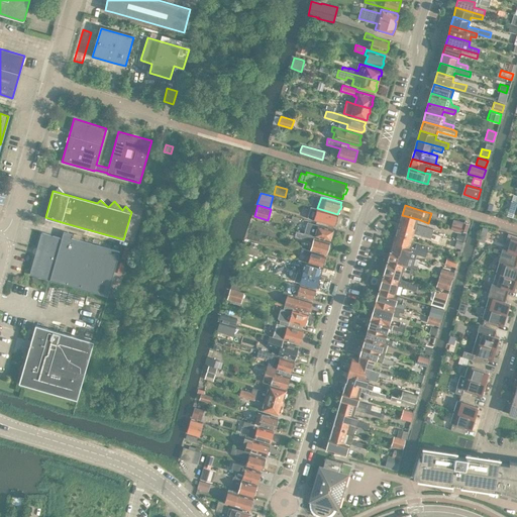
[(309,211),(321,215),(319,221),(334,226),(335,224),(336,223),(337,221),(336,220),(337,214),(317,208),(311,207),(309,211)]
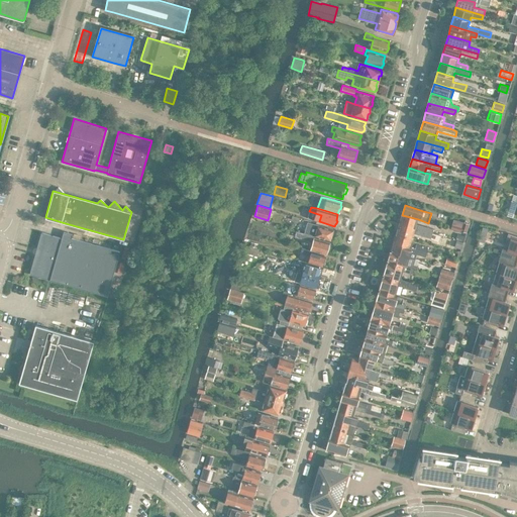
[(417,223),(418,219),(402,215),(399,224),(432,233),(433,228),(417,223)]
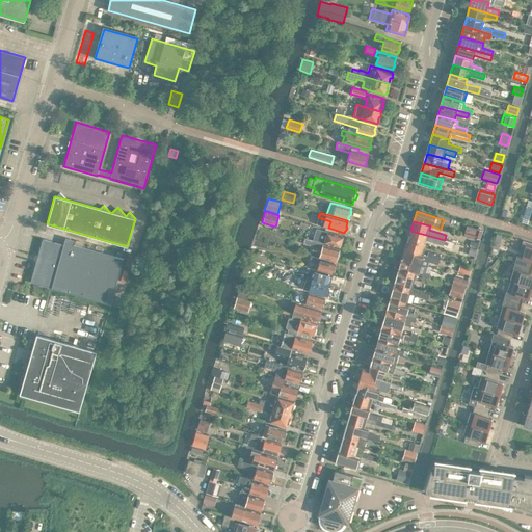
[(313,239),(323,242),(340,247),(340,246),(342,245),(343,242),(342,241),(343,237),(316,229),(313,239)]
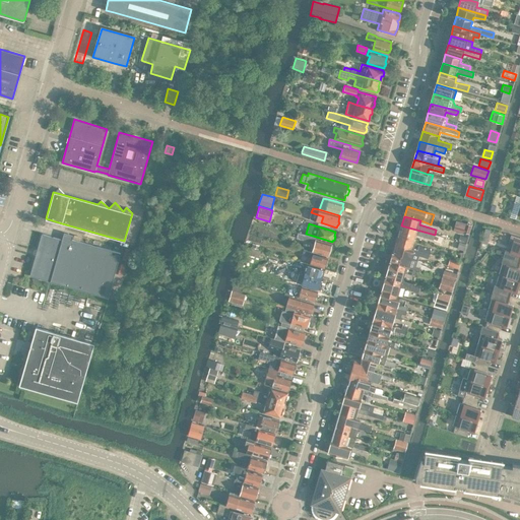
[(464,223),(463,229),(454,225),(453,230),(468,234),(471,225),(464,223)]
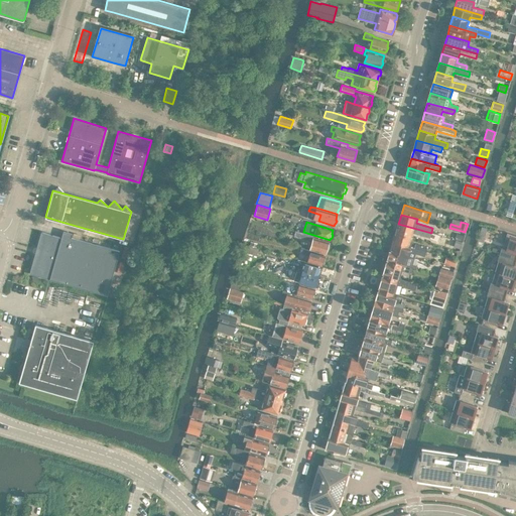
[(411,238),(413,233),(429,238),(431,233),(398,224),(395,233),(411,238)]
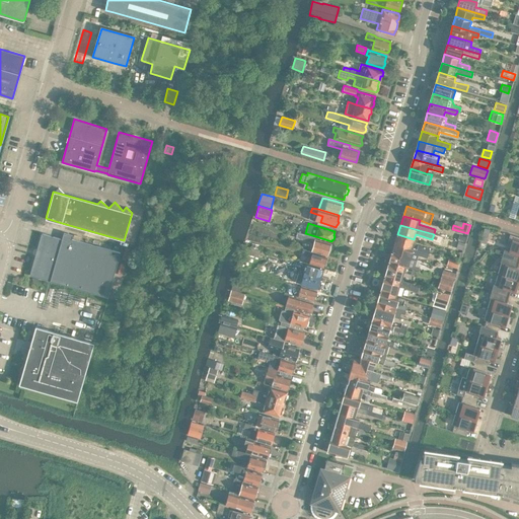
[(313,243),(311,250),(313,250),(327,254),(327,253),(328,252),(329,250),(328,249),(330,243),(314,238),(315,237),(297,232),(296,237),(300,239),(313,243)]
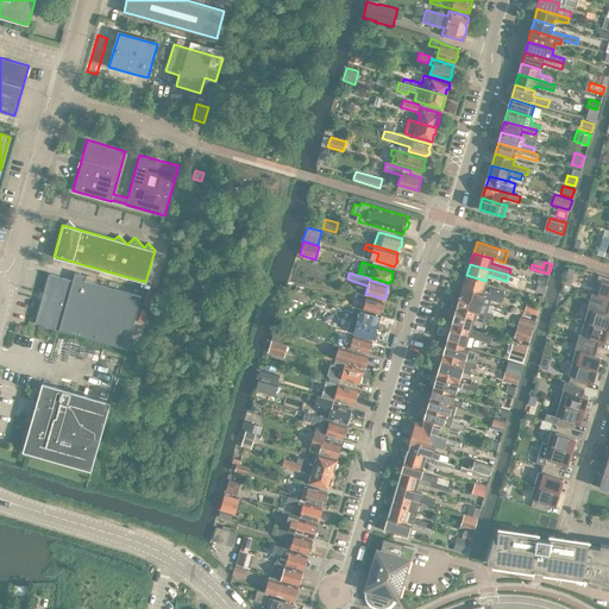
[(73,281),(49,274),(35,322),(80,336),(126,349),(140,296),(95,283),(96,277),(87,275),(86,276),(74,274),(73,281)]
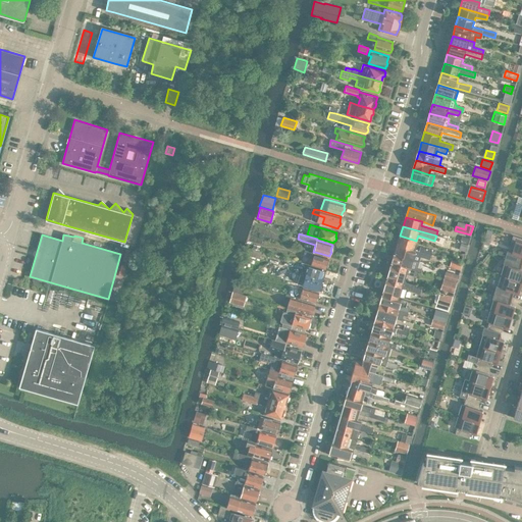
[(400,236),(397,245),(416,251),(416,250),(417,247),(415,246),(416,241),(400,236)]
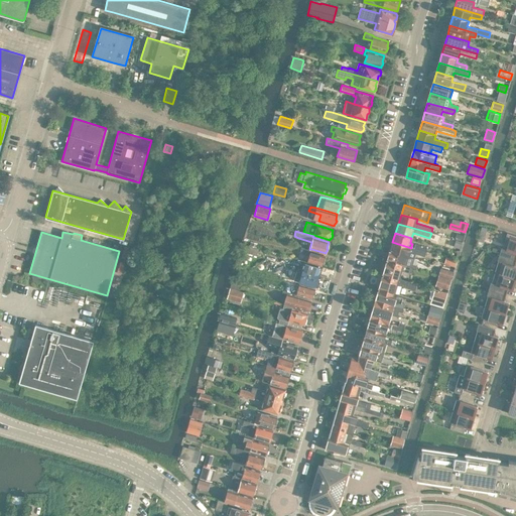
[(501,247),(499,254),(515,259),(515,256),(515,235),(507,233),(502,247),(501,247)]
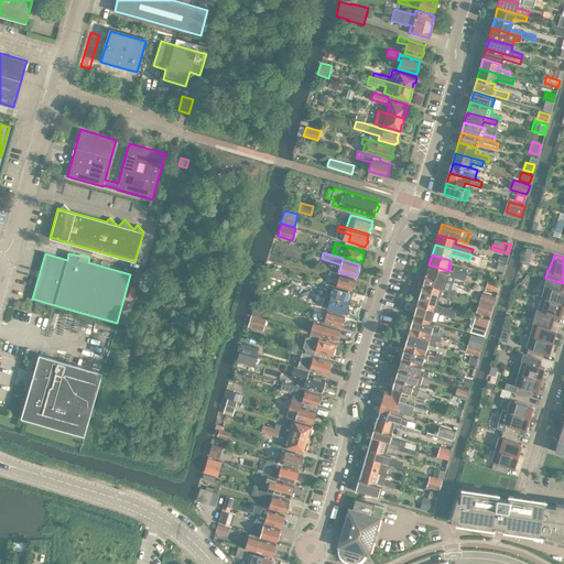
[(449,271),(429,264),(426,274),(444,280),(446,280),(454,283),(459,284),(462,280),(464,280),(465,275),(452,272),(453,271),(449,270),(449,271)]
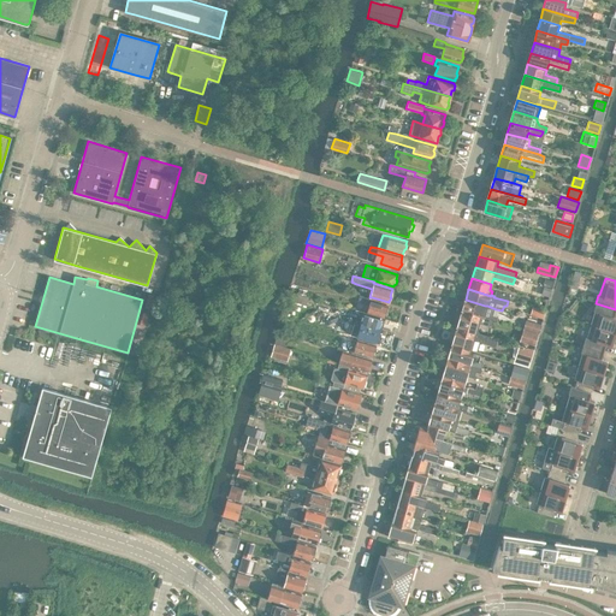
[(309,297),(306,296),(291,291),(289,302),(306,307),(309,297)]
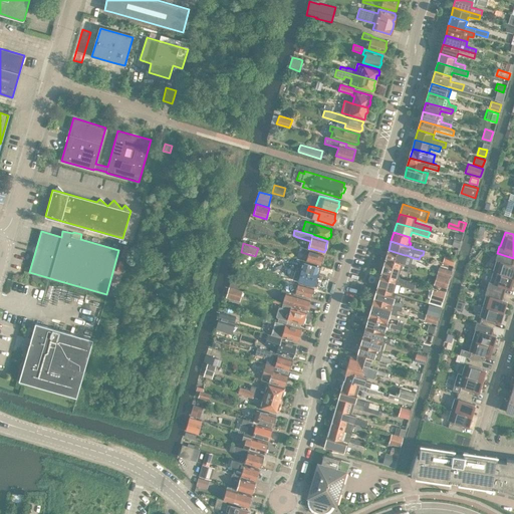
[(414,243),(413,247),(412,248),(424,251),(425,247),(414,243)]
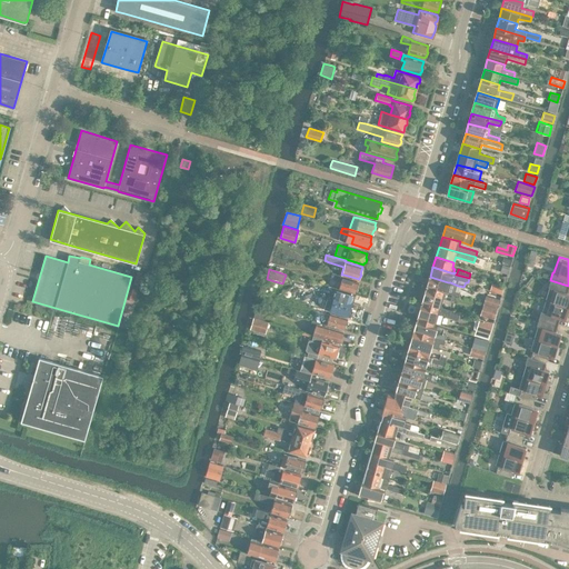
[(337,281),(341,281),(339,288),(355,293),(355,291),(357,291),(358,288),(356,287),(358,282),(342,278),(343,275),(341,275),(339,275),(331,272),(330,277),(330,278),(338,280),(337,281)]
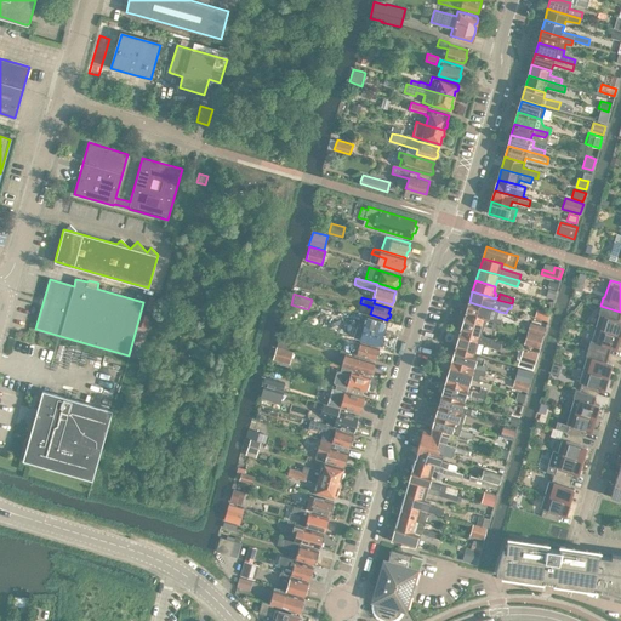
[(489,308),(469,302),(466,313),(488,320),(488,319),(496,322),(502,324),(503,320),(497,318),(500,312),(491,308),(489,308)]
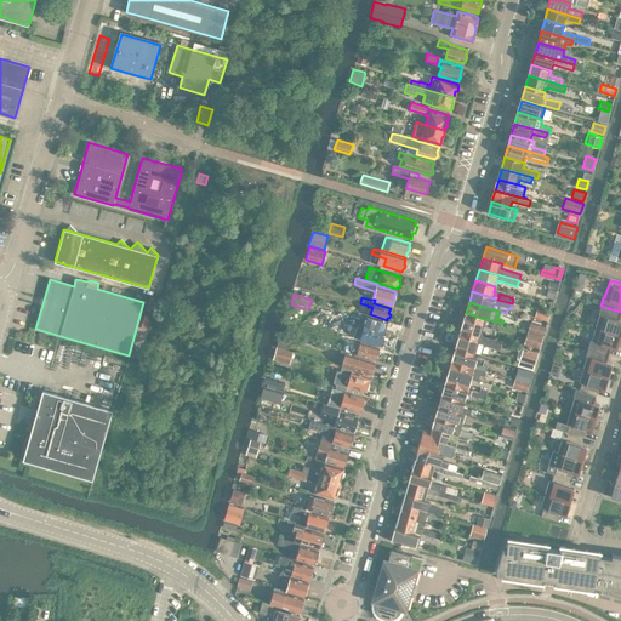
[(620,312),(600,306),(598,313),(599,314),(596,326),(620,335),(620,331),(620,319),(619,319),(620,312)]
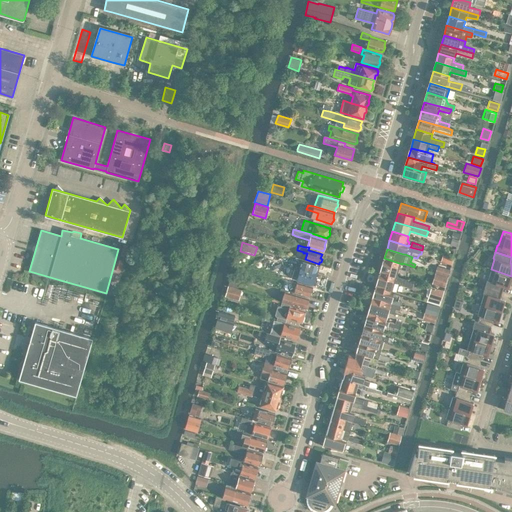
[(402,264),(384,258),(380,272),(396,277),(396,276),(398,269),(407,271),(409,265),(402,263),(402,264)]
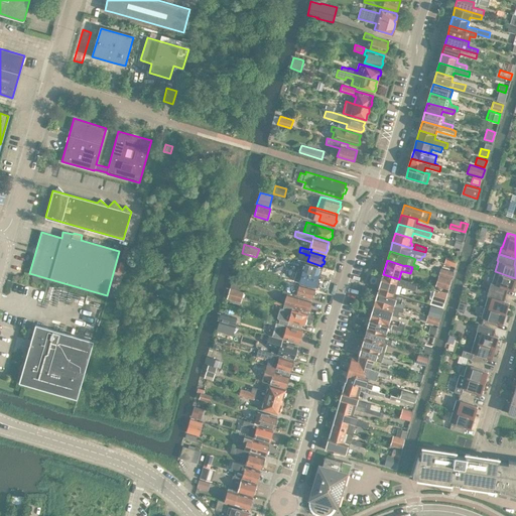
[(302,269),(301,272),(289,269),(287,277),(315,286),(315,285),(317,282),(316,281),(319,274),(318,273),(319,268),(304,263),(303,269),(302,269)]
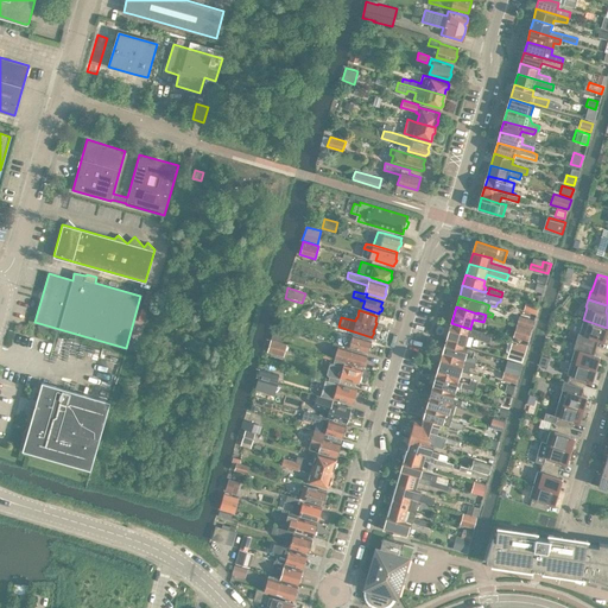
[(517,325),(531,330),(534,321),(519,316),(517,325)]
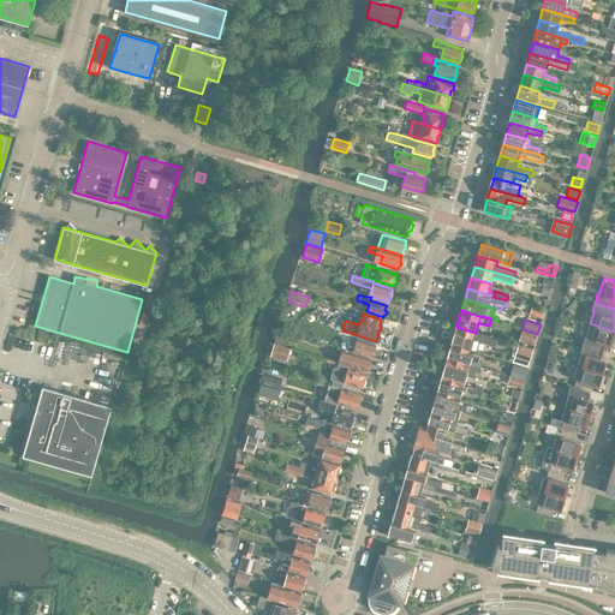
[(614,332),(590,323),(586,336),(584,336),(581,344),(602,350),(604,342),(610,345),(614,332)]
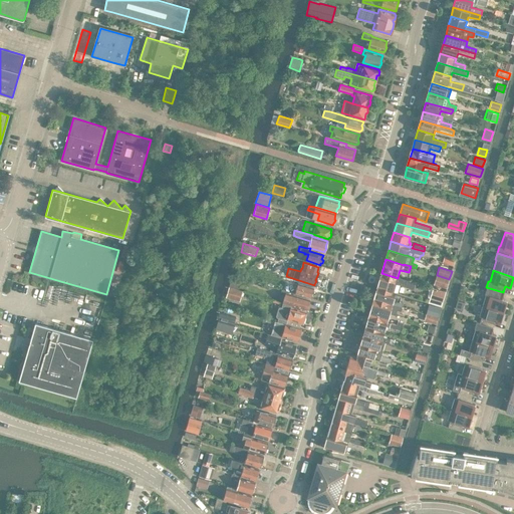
[(398,278),(381,273),(377,287),(394,292),(396,284),(414,289),(415,283),(398,277),(398,278)]
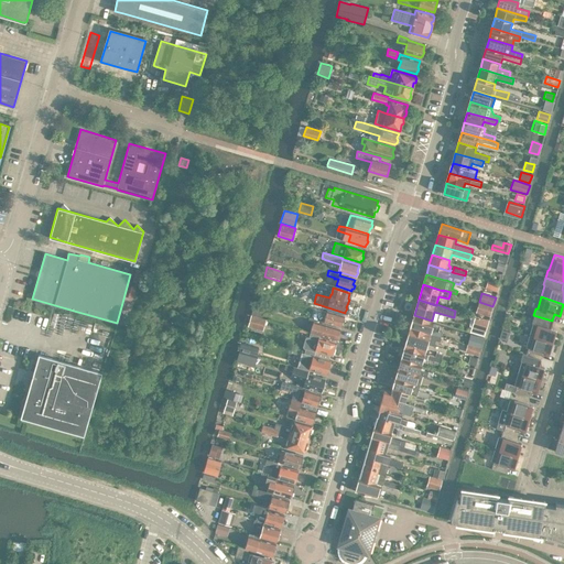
[(492,306),(479,302),(476,313),(490,317),(492,306)]
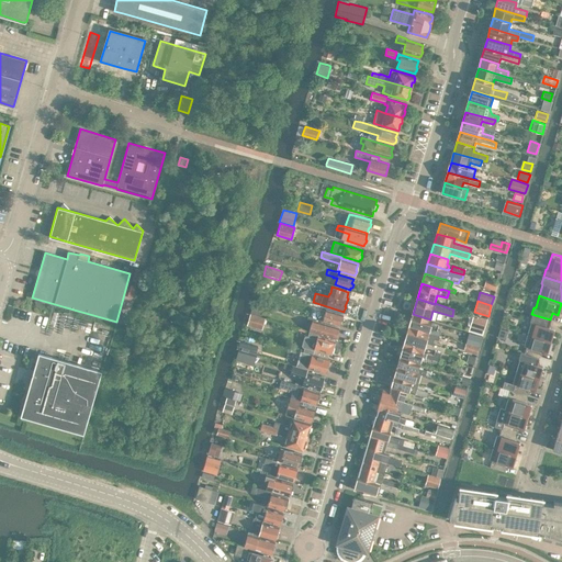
[(251,308),(259,311),(261,304),(254,302),(251,308)]
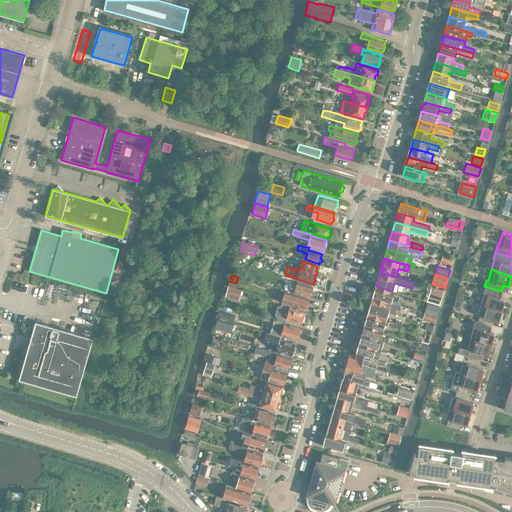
[(288,283),(296,286),(294,292),(309,296),(309,295),(311,295),(312,292),(311,291),(312,286),(297,281),(297,280),(290,278),(288,283)]
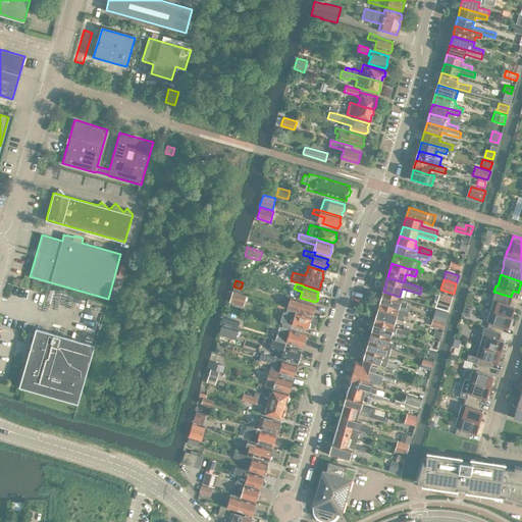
[(511,297),(493,292),(491,299),(493,299),(490,310),(511,316),(514,305),(509,303),(511,297)]
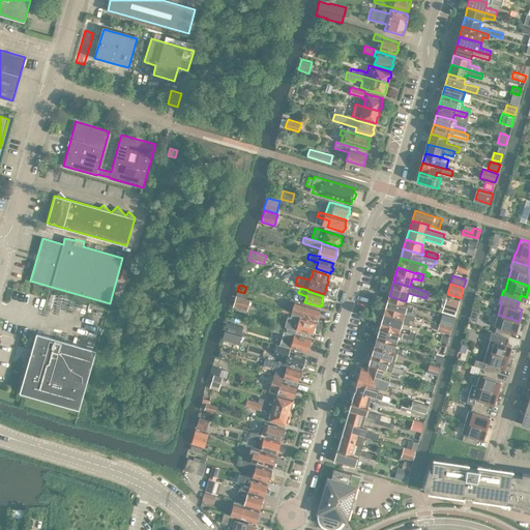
[(249,301),(236,297),(233,307),(247,312),(249,301)]
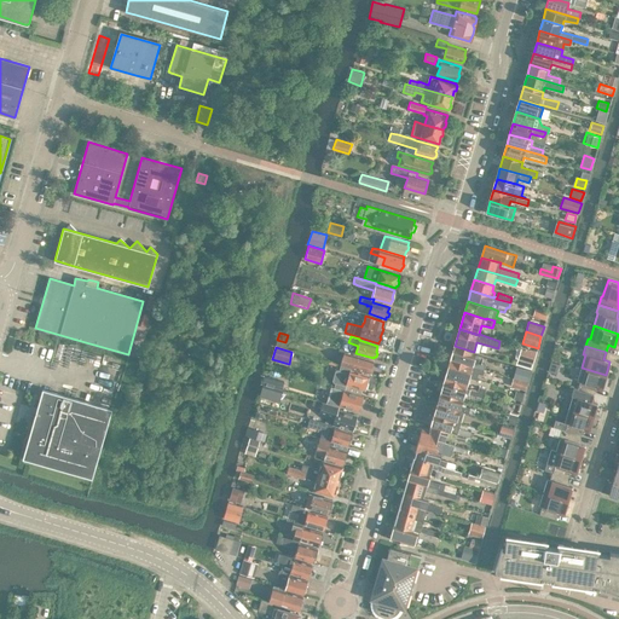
[(536,352),(521,347),(518,360),(532,364),(536,352)]
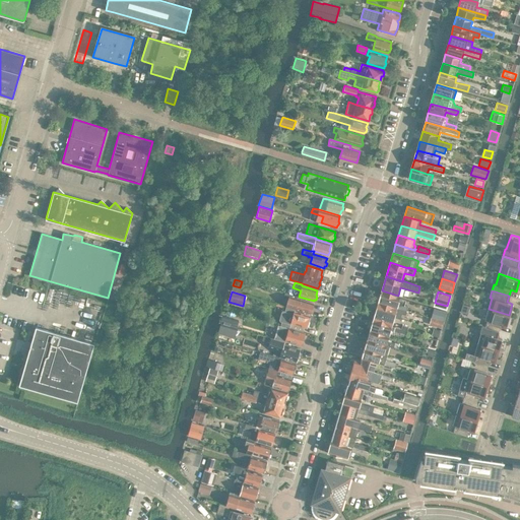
[(288,299),(288,300),(286,306),(311,313),(311,312),(312,312),(313,309),(312,308),(314,303),(298,299),(299,297),(284,293),(283,298),(288,299)]
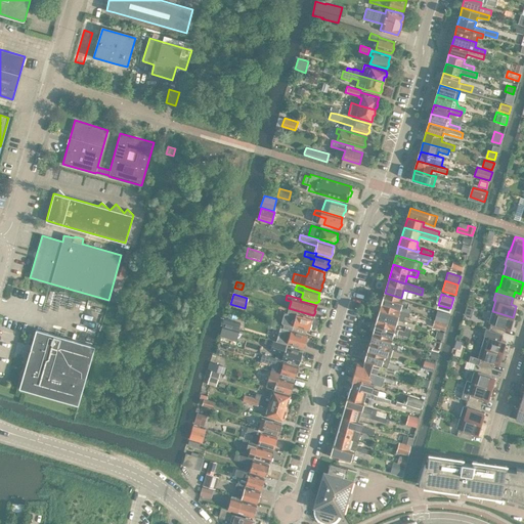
[(408,302),(400,300),(384,295),(381,305),(409,313),(410,309),(406,308),(408,302)]
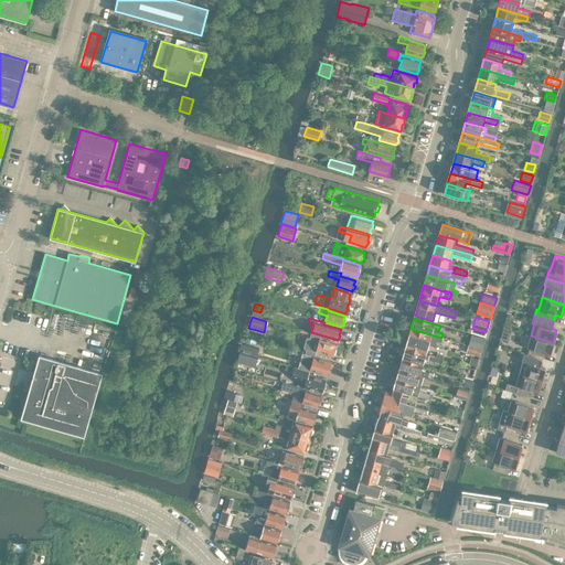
[(439,342),(441,338),(411,329),(407,339),(427,344),(434,347),(436,341),(439,342)]
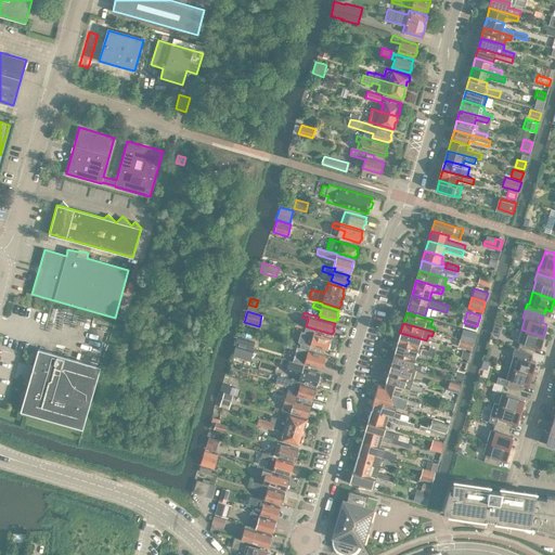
[(314,331),(306,327),(305,332),(302,332),(300,333),(298,341),(299,344),(300,344),(299,348),(308,350),(309,349),(323,353),(324,348),(326,349),(327,348),(328,348),(330,344),(328,343),(331,336),(314,332),(314,331)]
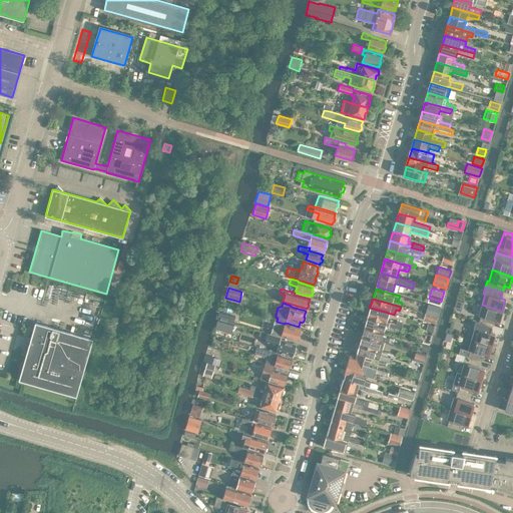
[(498,322),(502,311),(482,305),(478,316),(480,317),(479,322),(478,323),(491,327),(493,321),(498,322)]
